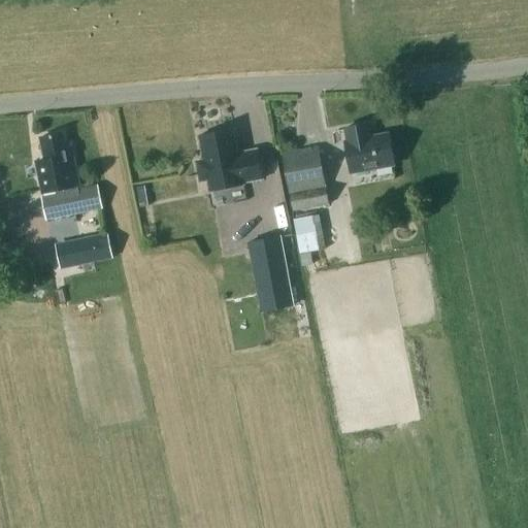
[(393,166),(387,134),(369,137),(367,124),(344,129),(347,141),(344,142),(351,173),(393,166)]
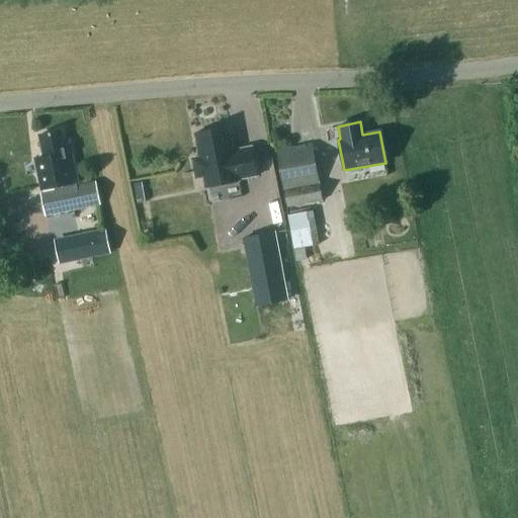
[(228,127),(194,134),(198,158),(191,159),(195,179),(202,177),(205,188),(238,181),(238,180),(257,176),(251,147),(232,151),(228,127)]
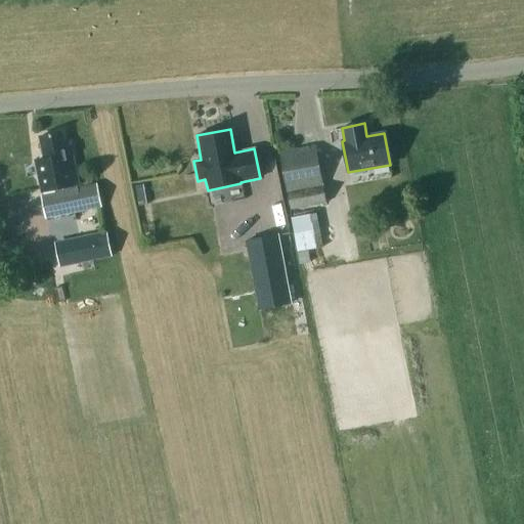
[(82,211),(101,207),(96,184),(79,188),(70,143),(64,144),(62,132),(39,137),(44,160),(35,162),(42,192),(54,189),(55,192),(41,195),(45,218),(82,211)]
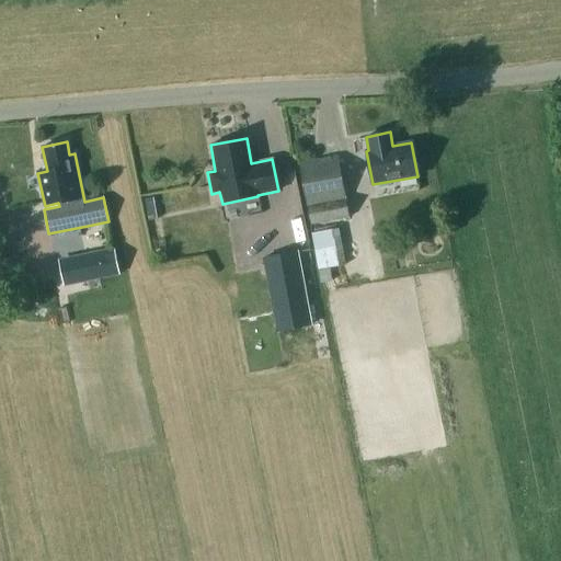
[(298,163),(309,225),(350,218),(338,156),(298,163)]
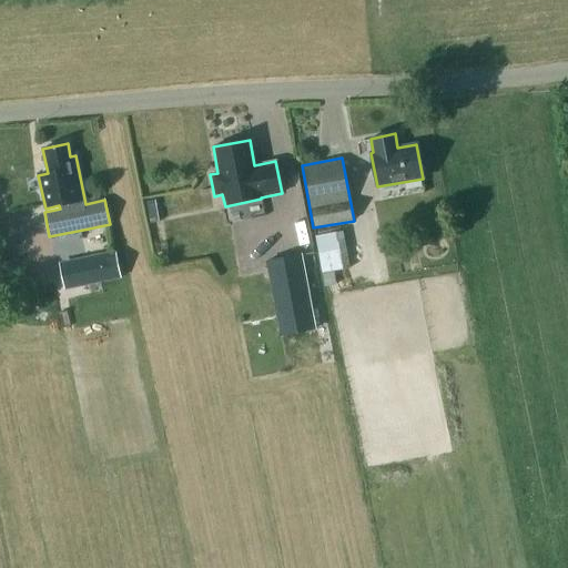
[(159,222),(156,211),(149,212),(150,223),(159,222)]
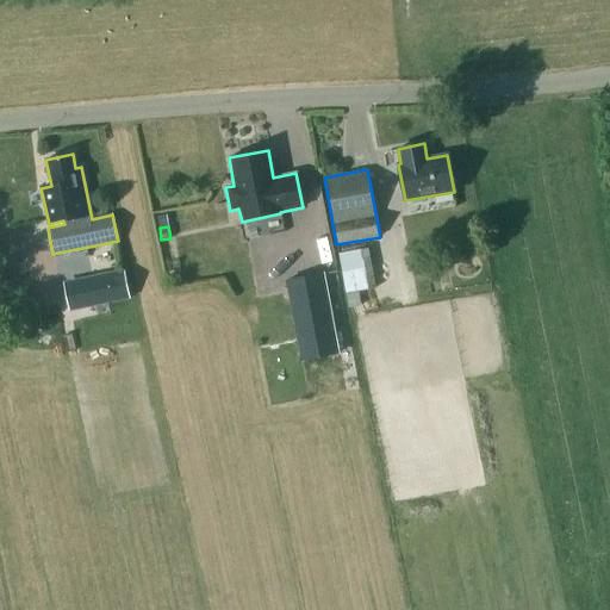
[(373,268),(369,248),(338,254),(342,274),(373,268)]
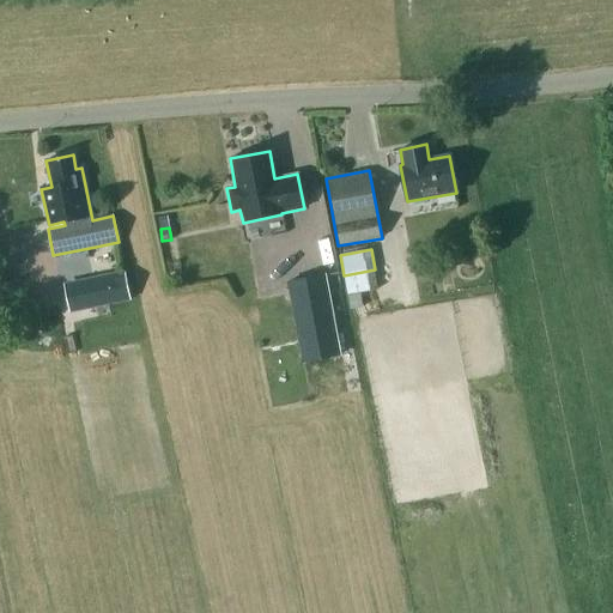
[(341,354),(326,275),(289,283),(305,362),(341,354)]
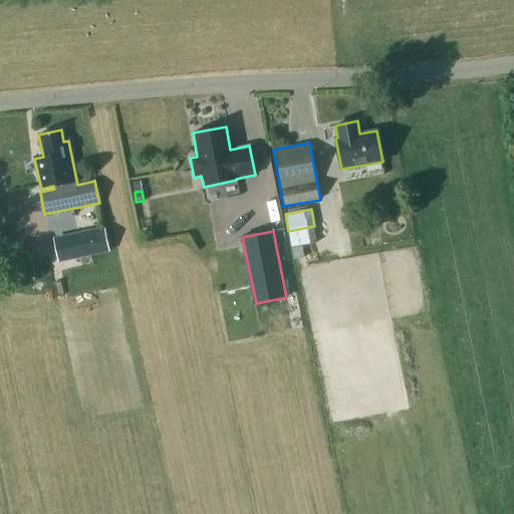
[(93,255),(88,232),(53,239),(58,262),(93,255)]
